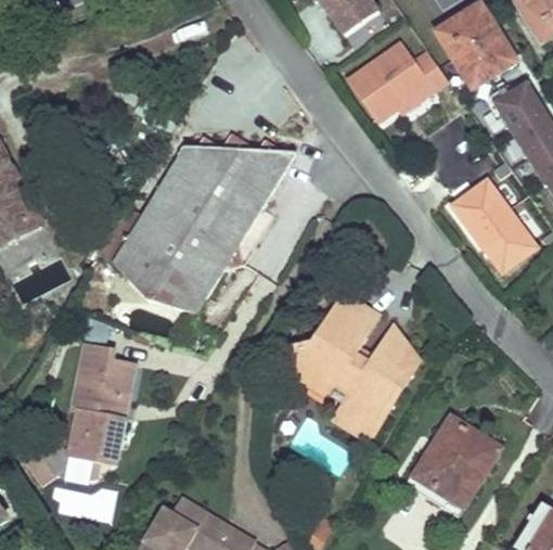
[(321,0),(344,33),(378,9),(372,0),(321,0)]
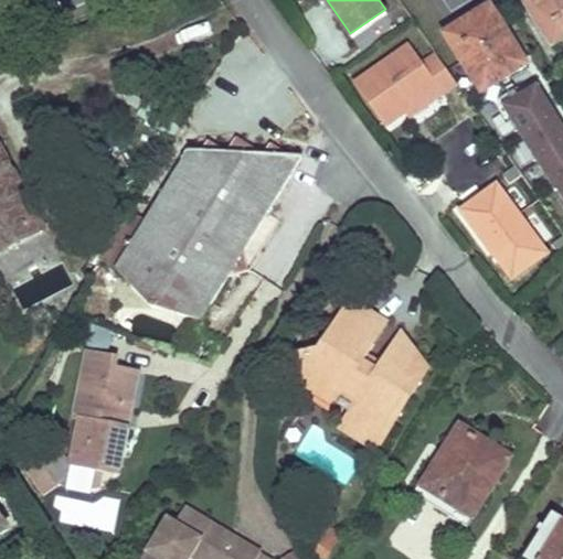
[(523,0),(550,42),(562,33),(562,0),(523,0)]
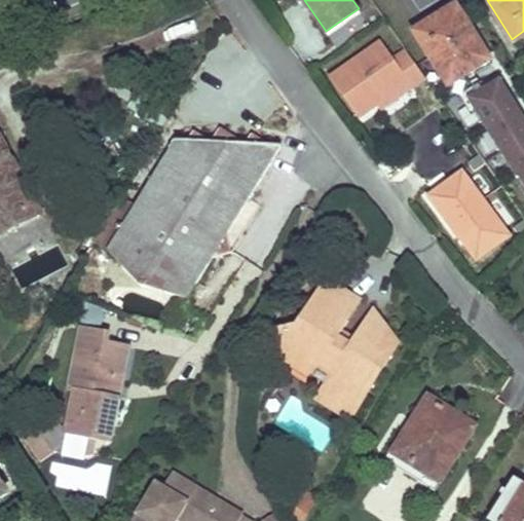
[(439,32),(462,16),(453,3),(431,17),(439,32)]
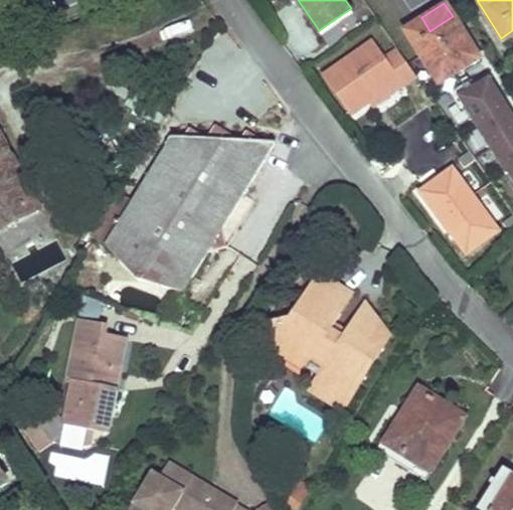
[(421,17),(405,27),(425,60),(426,62),(429,62),(439,78),(476,54),(453,16),(430,31),(421,17)]
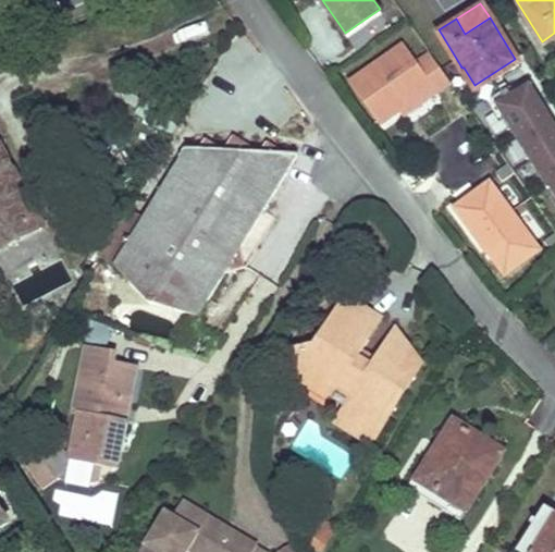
[(447,80),(428,50),(415,59),(402,40),(347,80),(375,121),(396,107),(429,84),(432,89),(447,80)]
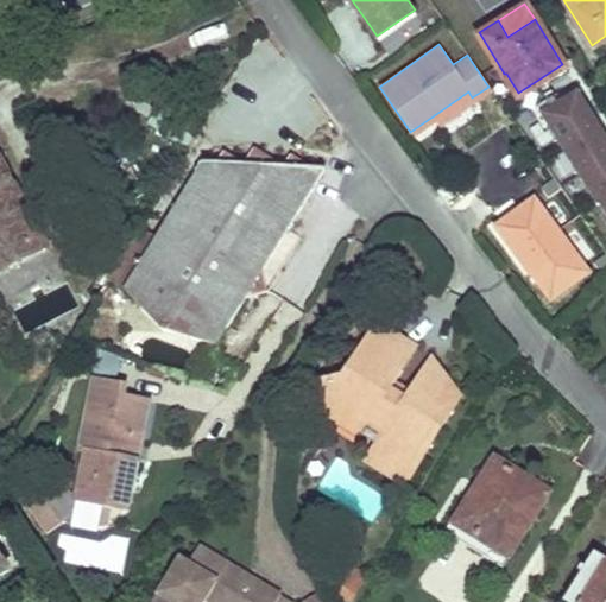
[(433,116),(436,122),(472,97),(468,92),(433,116)]
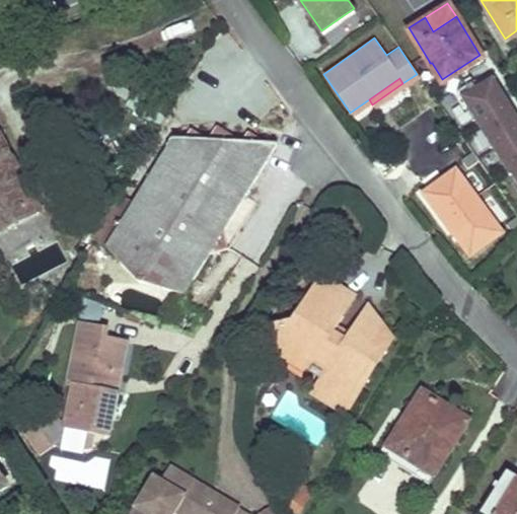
[(117,191),(89,235),(104,243),(120,252),(143,267),(137,279),(182,291),(207,251),(206,232),(222,226),(274,141),(171,135),(144,178),(147,189),(148,196),(142,198),(132,200),(117,191)]
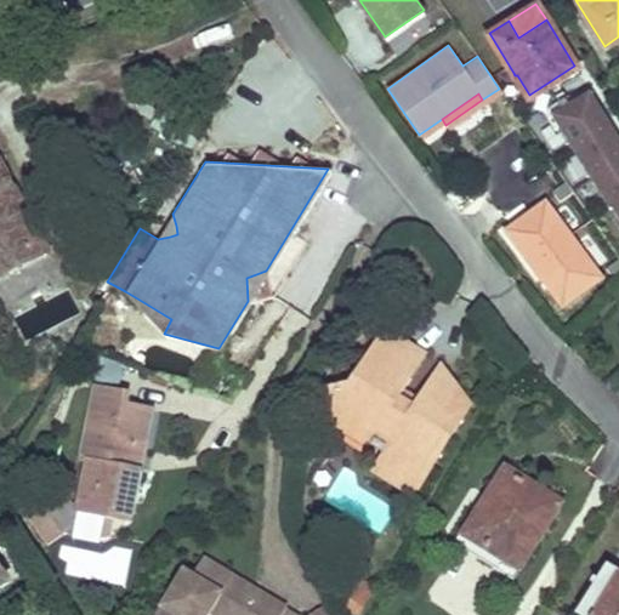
[(0,269),(45,246),(0,164),(0,269)]
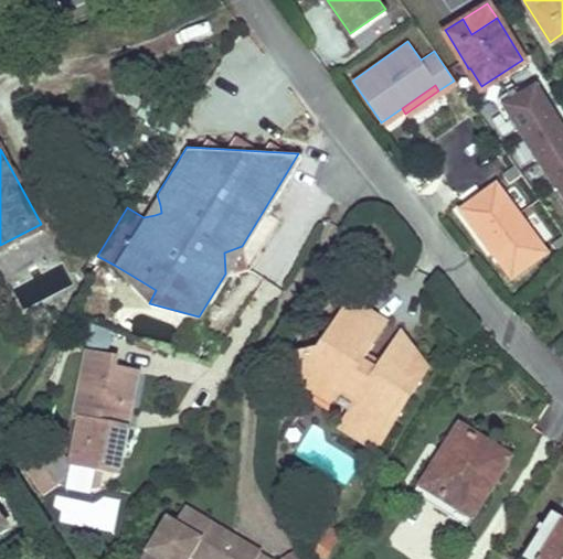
[(160,205),(157,194),(144,217),(155,215),(161,213),(160,205)]
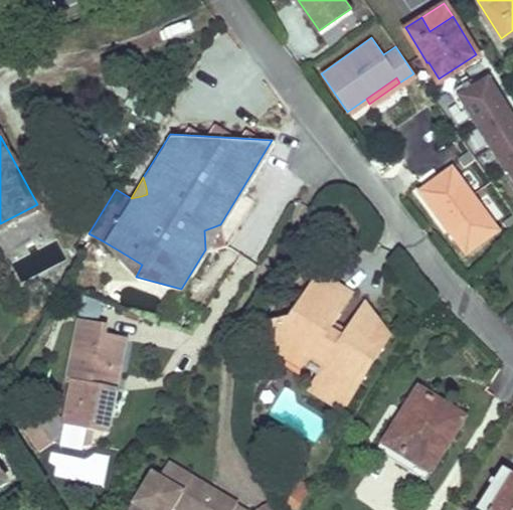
[(205,249),(223,242),(220,224),(204,230),(205,249)]
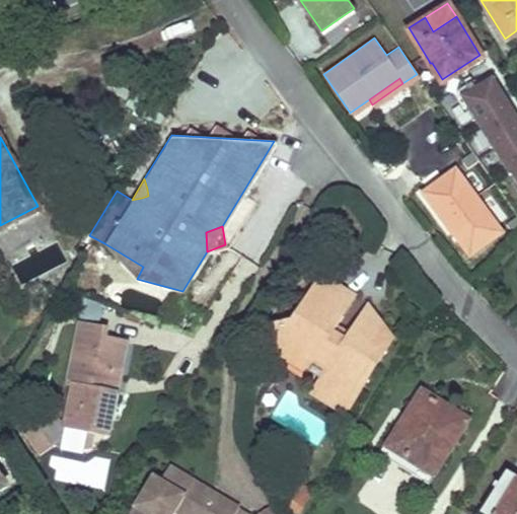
[(143,267),(120,252),(117,257),(137,279),(143,267)]
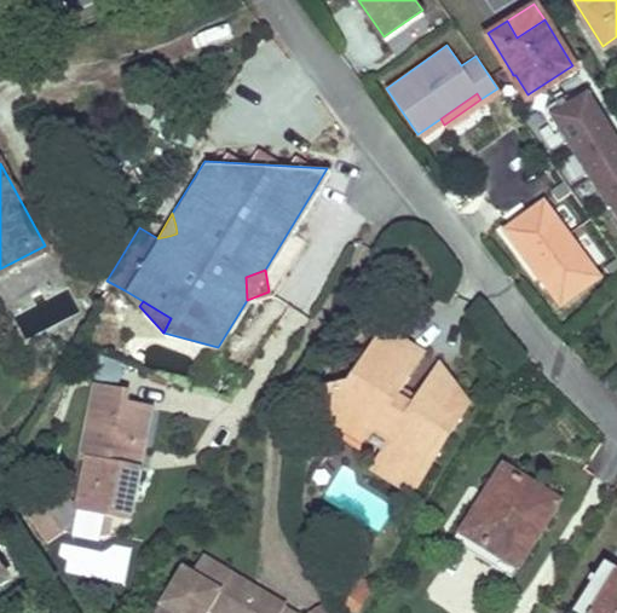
[(344,387),(344,388),(361,399),(344,427),(380,449),(402,462),(411,447),(428,458),(466,398),(440,382),(433,394),(420,385),(409,403),(395,394),(405,376),(391,368),(408,342),(381,325),(344,387)]
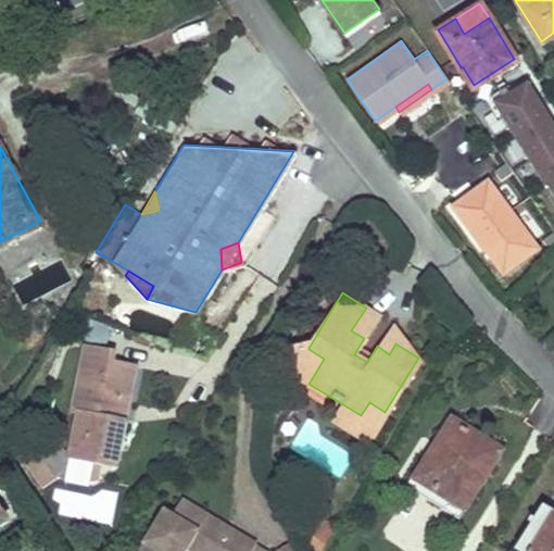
[(364,338),(378,315),(366,308),(351,330),(364,338)]
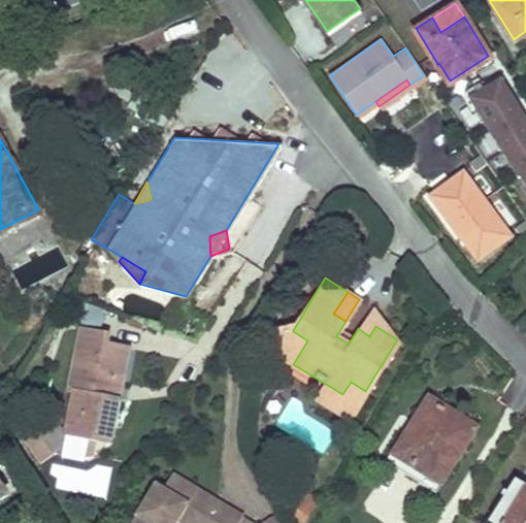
[(375,326),(381,319),(371,306),(358,328),(369,336),(375,326)]
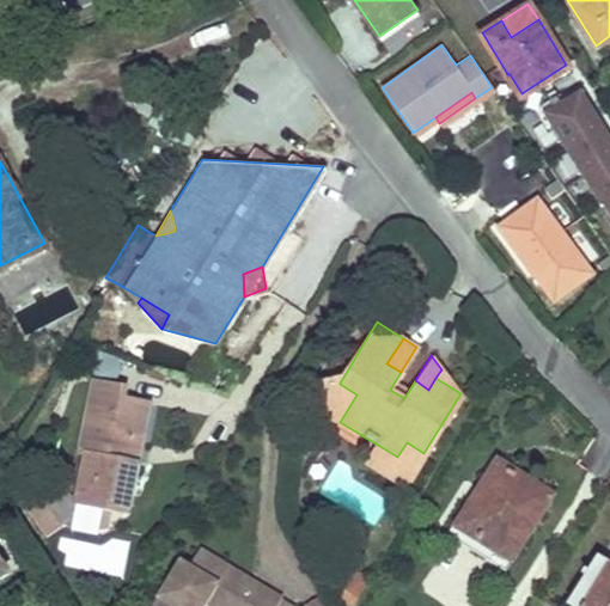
[(435,378),(461,393),(441,369),(435,378)]
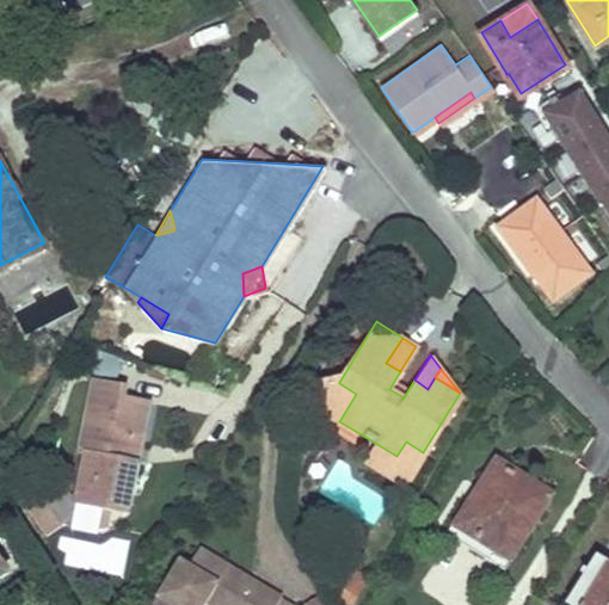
[(122,394),(124,382),(90,376),(75,449),(82,450),(73,499),(108,505),(130,489),(137,458),(124,456),(129,436),(141,438),(148,399),(122,394)]
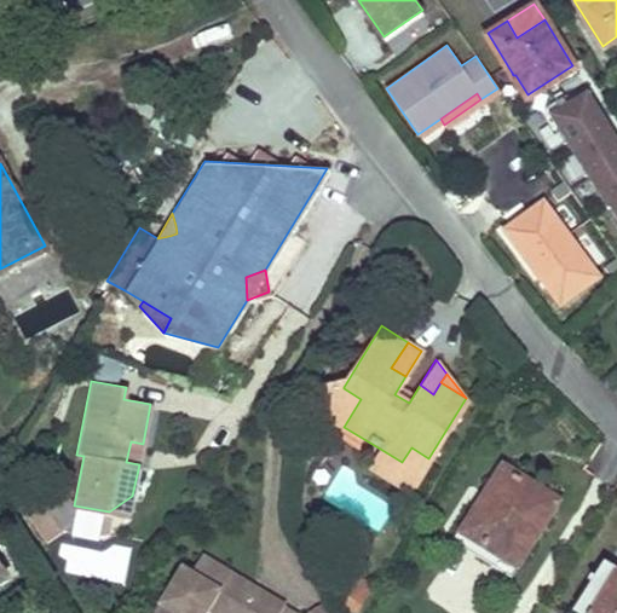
[(338,382),(324,385),(324,386),(330,418),(344,427),(361,399),(344,388),(344,387),(338,382)]
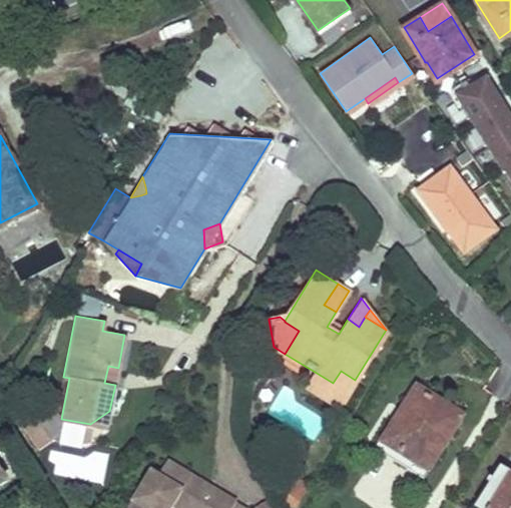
[(104,383),(115,385),(118,368),(108,366),(104,383)]
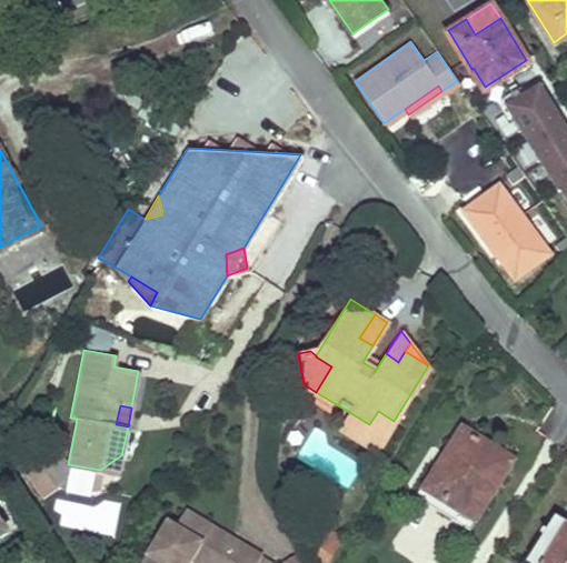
[(340,426),(376,449),(394,421),(378,411),(369,424),(349,412),(340,426)]
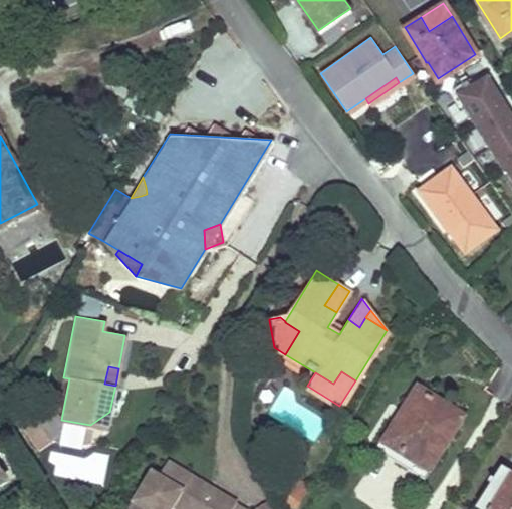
[(416,385),(377,447),(423,476),(461,413),(416,385)]
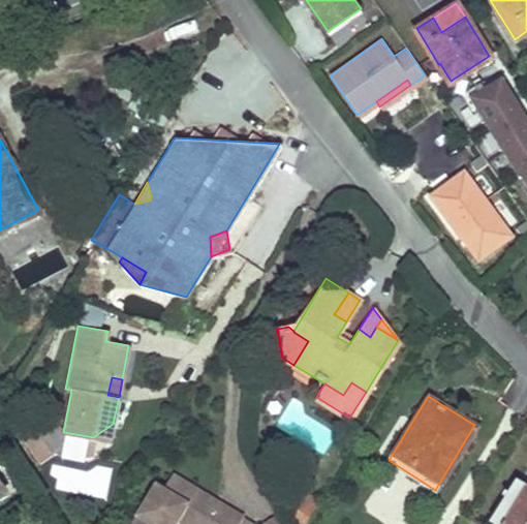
[(173,523),(176,519),(185,523),(236,523),(242,515),(171,471),(161,487),(155,483),(130,523),(173,523)]
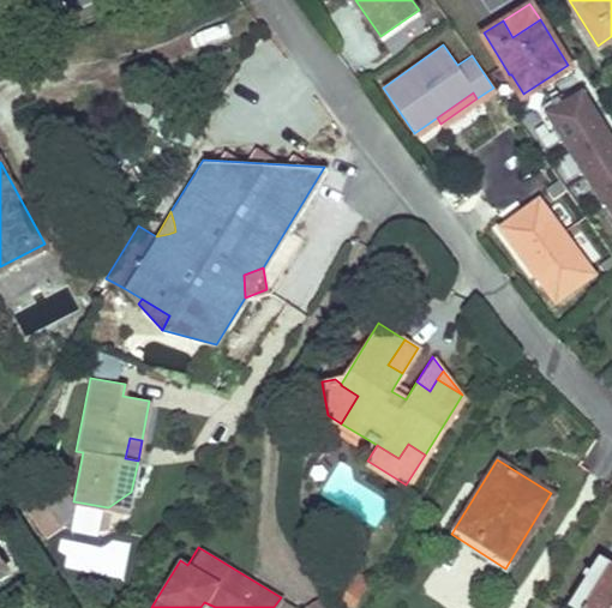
[(611,607),(611,563),(598,554),(573,597),(583,603),(580,607),(611,607)]
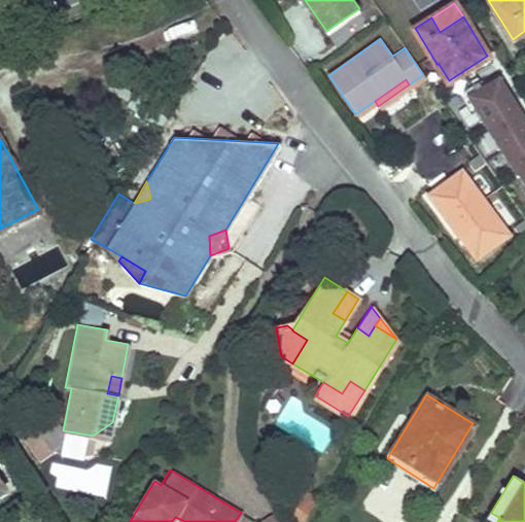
[(311,506),(316,497),(306,491),(301,498),(311,506)]
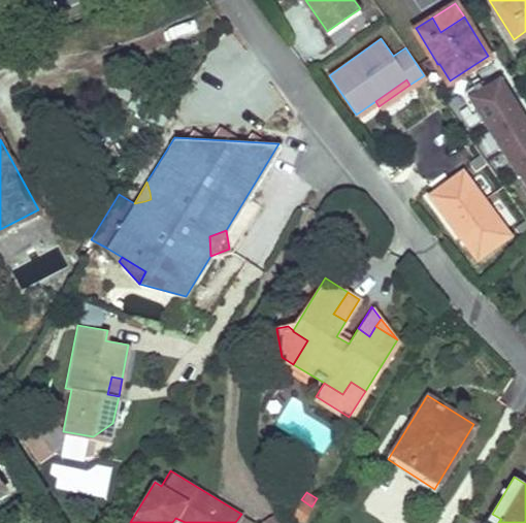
[(303,520),(311,507),(301,499),(293,514),(303,520)]
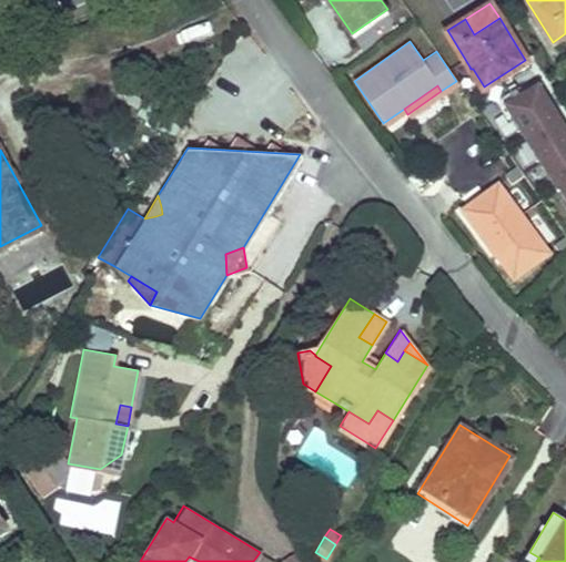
[(281,561),(301,561),(294,551),(280,559),(281,561)]
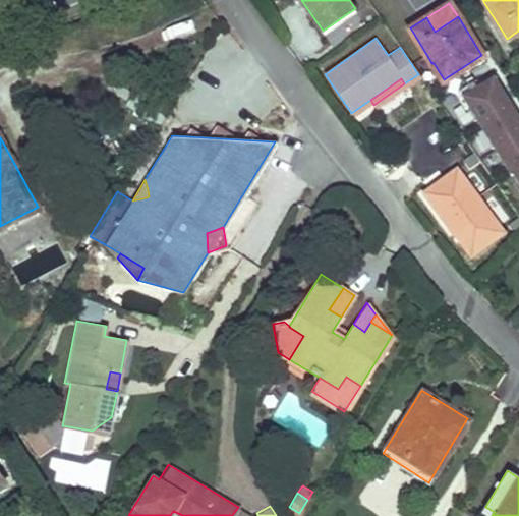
[(481,512),(487,515),(492,515),(495,512),(485,507),(481,512)]
